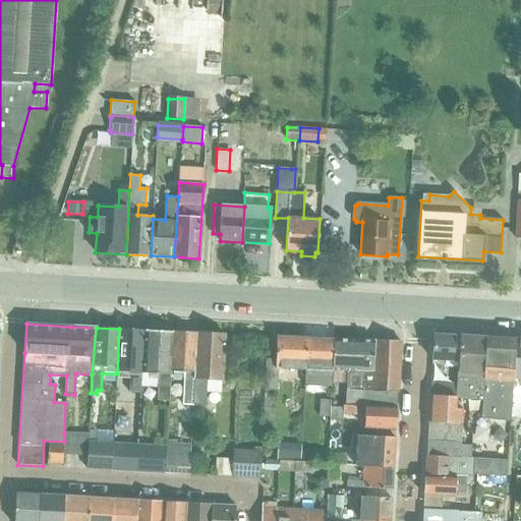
[(143,330),(119,329),(117,372),(130,373),(129,393),(140,394),(141,374),(143,330)]
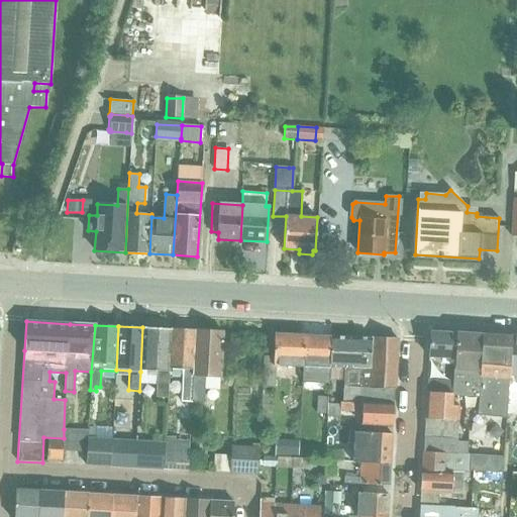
[(172,329),(142,327),(140,372),(158,372),(157,394),(168,394),(170,369),(172,329)]
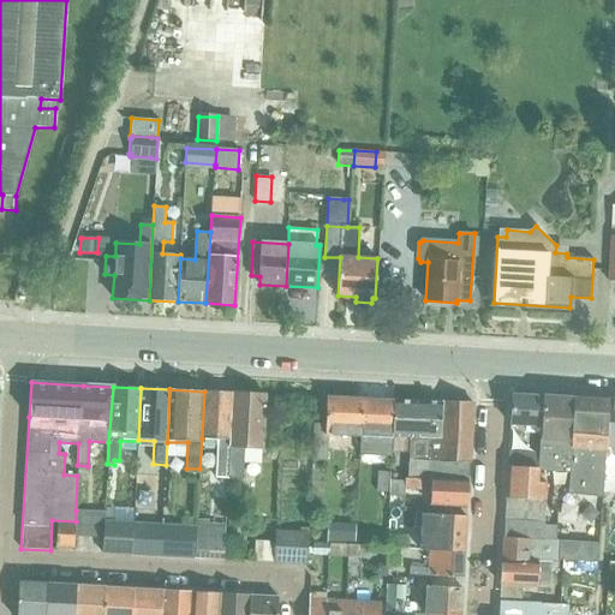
[(233,393),(204,392),(202,439),(219,440),(216,477),(227,478),(233,393)]
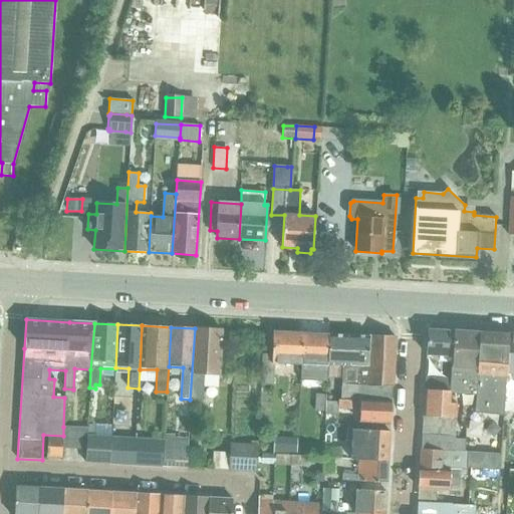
[(221,330),(195,328),(190,400),(204,401),(205,379),(202,378),(202,373),(218,374),(221,330)]
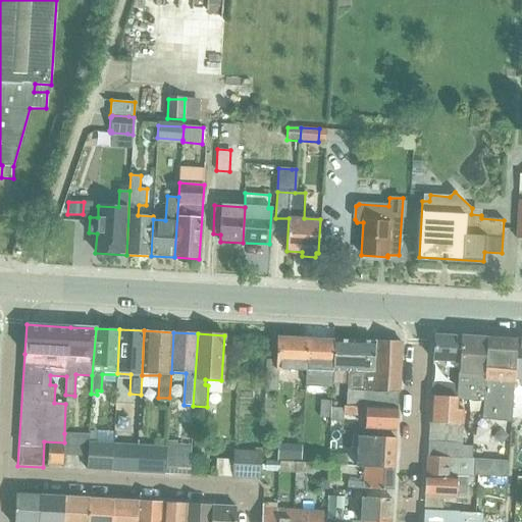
[(433,361),(459,362),(460,335),(435,334),(433,361)]
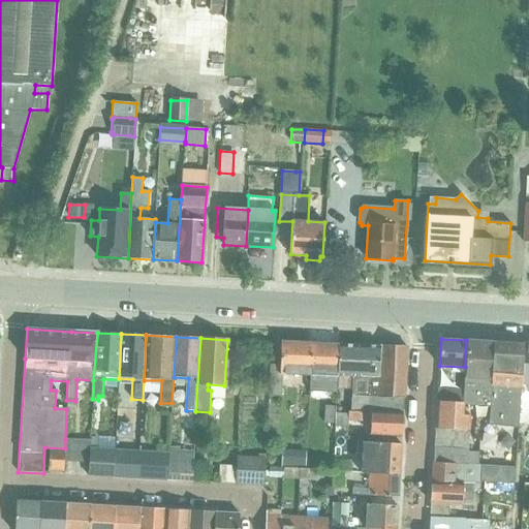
[(463,402),(463,403),(490,404),(488,425),(505,426),(519,427),(519,418),(521,382),(522,343),(466,340),(465,367),(464,391),(463,391),(463,402)]
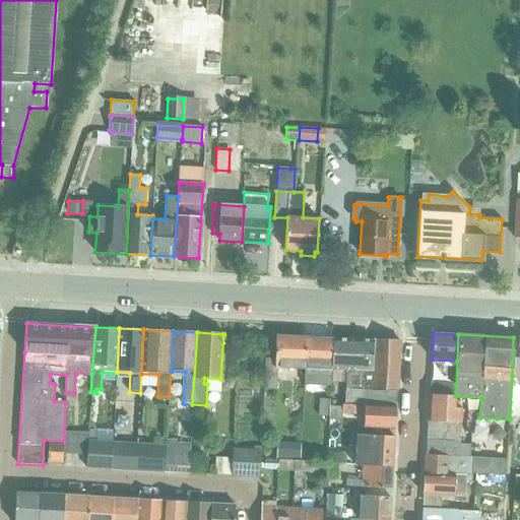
[(277,369),(305,370),(306,337),(277,336),(276,360),(266,359),(265,389),(276,389),(277,369)]
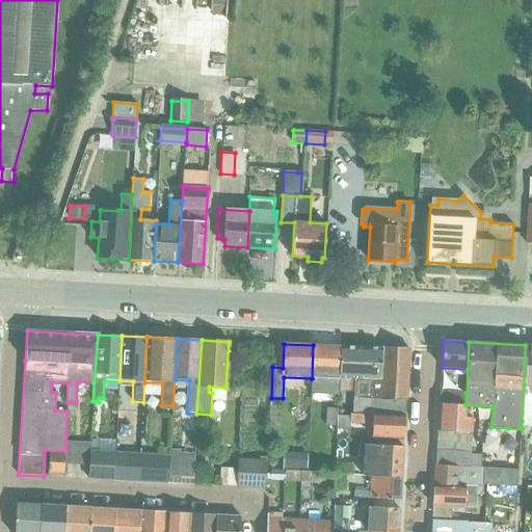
[(314,377),(339,378),(341,347),(313,345),(312,378),(313,378),(314,377)]
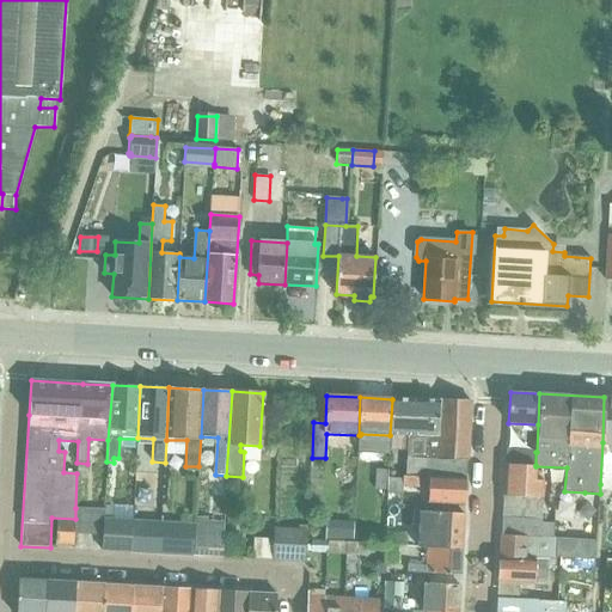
[(611,397),(604,397),(603,442),(600,484),(607,484),(607,479),(611,479),(611,397)]
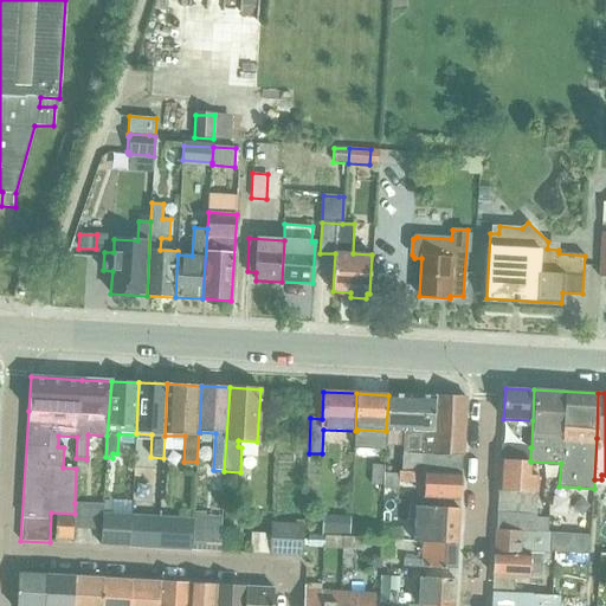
[(404,432),(400,470),(462,475),(466,399),(388,395),(386,431),(404,432)]
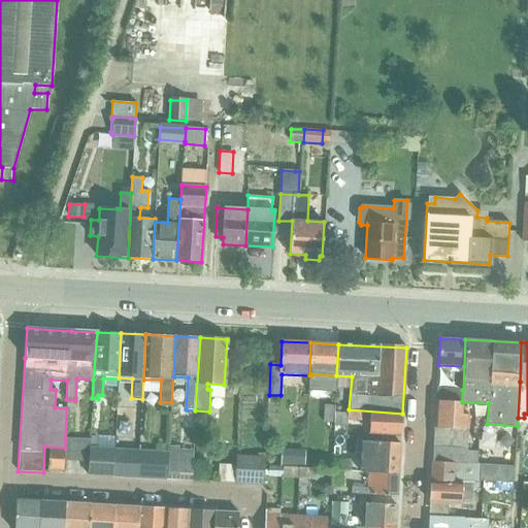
[(437,399),(462,401),(462,390),(437,389),(437,399)]
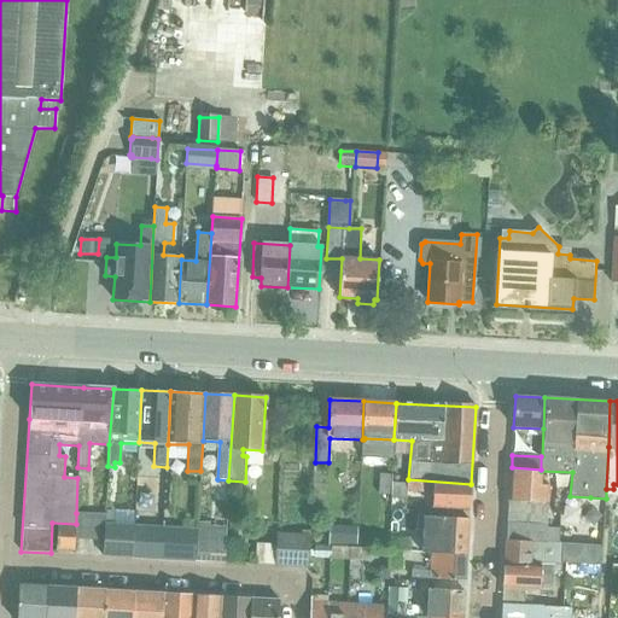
[(507,540),(559,543),(560,528),(547,528),(548,488),(540,488),(541,471),(541,470),(512,467),(507,540)]
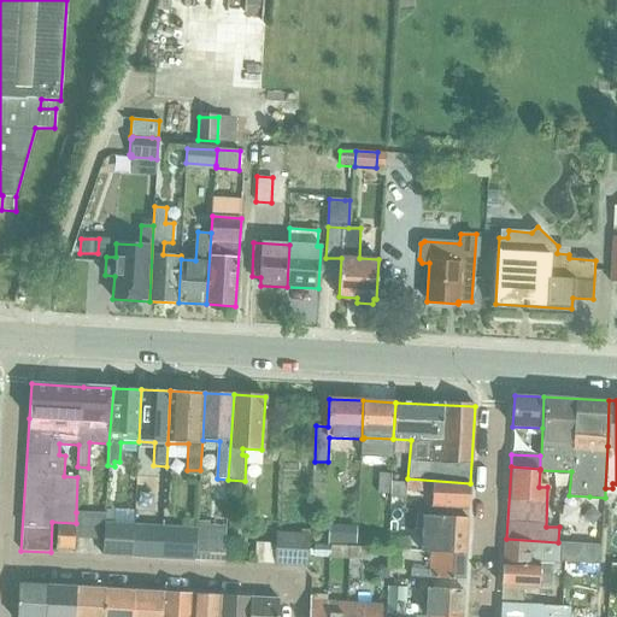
[(470,483),(407,479),(407,482),(392,482),(391,498),(407,498),(407,492),(433,493),(432,507),(468,509),(470,483)]
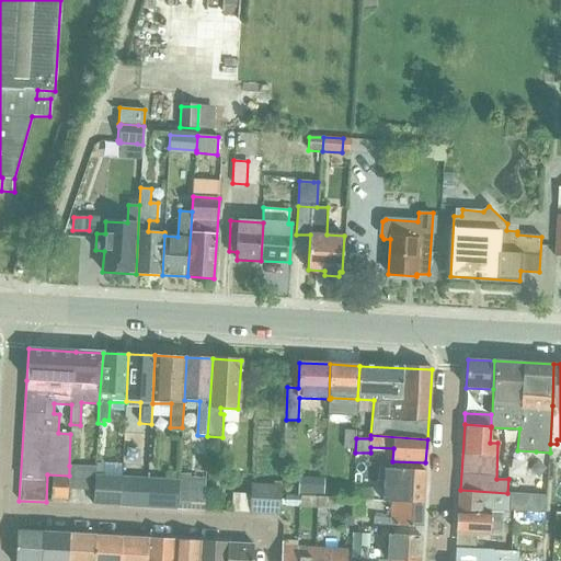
[(95,468),(69,466),(69,476),(68,489),(94,490),(94,476),(95,468)]
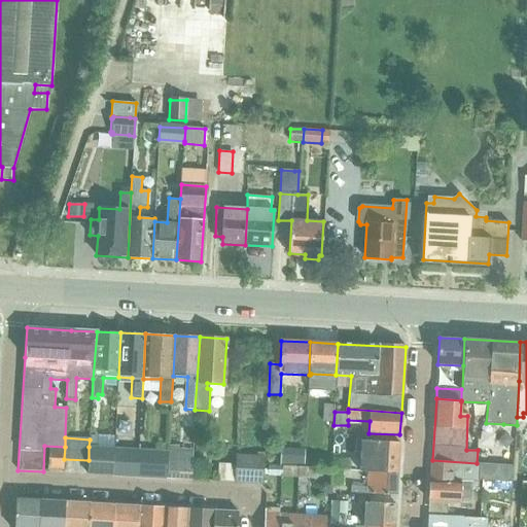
[(360,470),(369,471),(397,473),(399,442),(357,440),(356,453),(361,453),(360,470)]
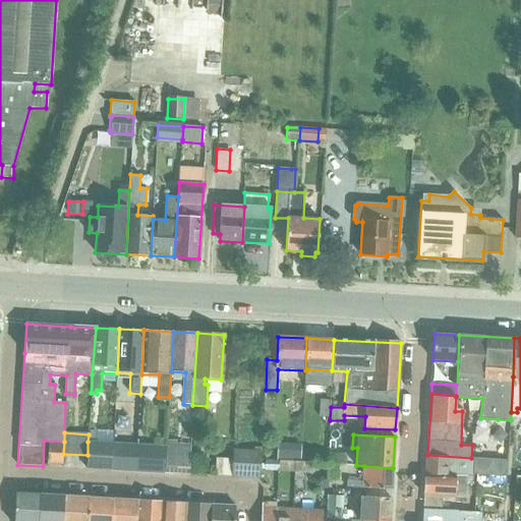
[(165,457),(164,473),(188,474),(189,459),(190,446),(176,446),(176,442),(166,441),(166,445),(165,457)]
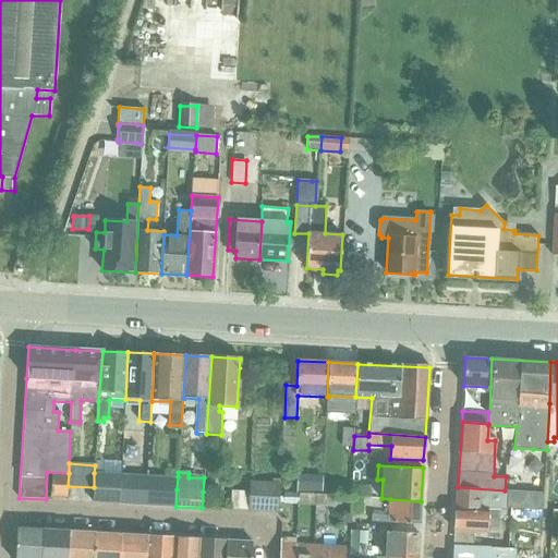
[(121,475),(94,473),(94,487),(93,501),(97,502),(119,504),(120,487),(121,475)]
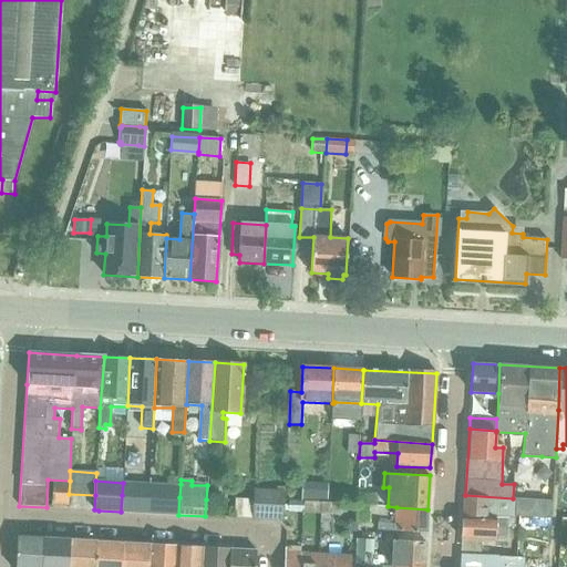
[(69,483),(52,483),(51,503),(68,504),(69,483)]
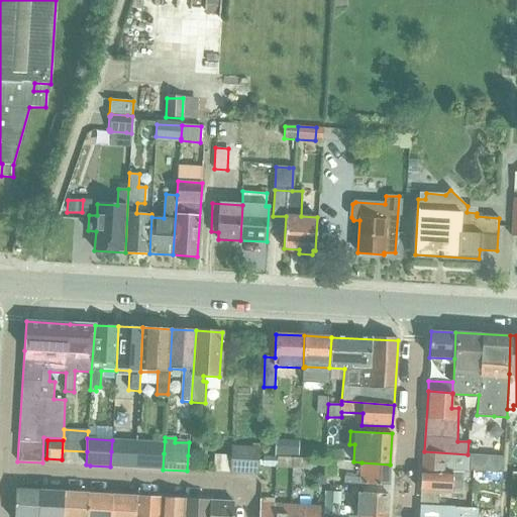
[(111,451),(110,467),(127,468),(134,468),(136,440),(112,440),(112,441),(111,451)]
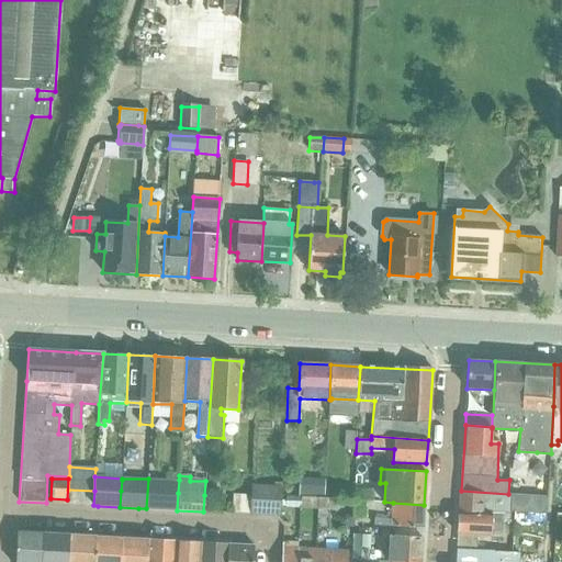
[(148,479),(146,508),(177,510),(178,493),(179,480),(148,479)]
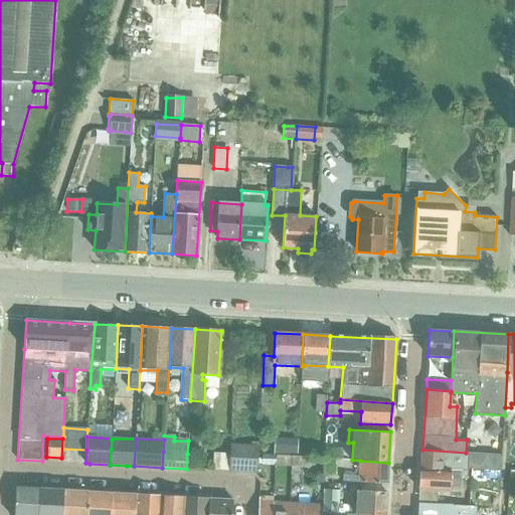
[(231,445),(230,471),(259,472),(260,447),(231,445)]
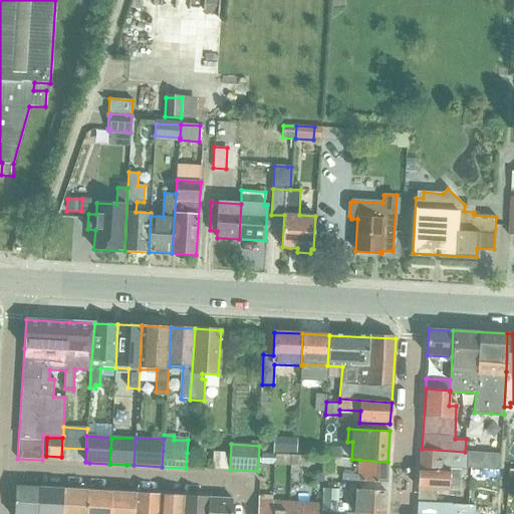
[(340,449),(323,448),(323,458),(333,459),(340,459),(340,449)]
